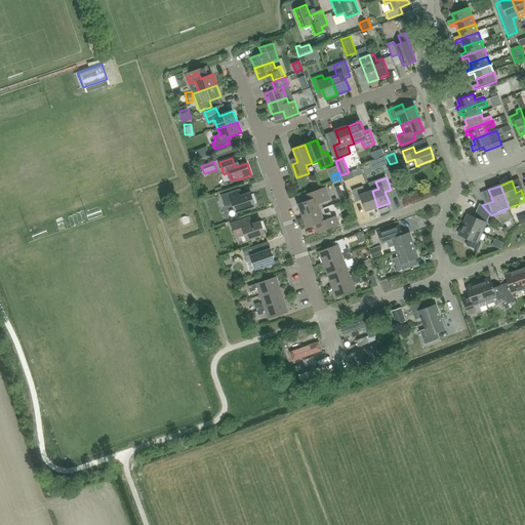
[(366,211),(377,207),(372,191),(366,194),(363,187),(352,191),(357,202),(362,200),(366,211)]
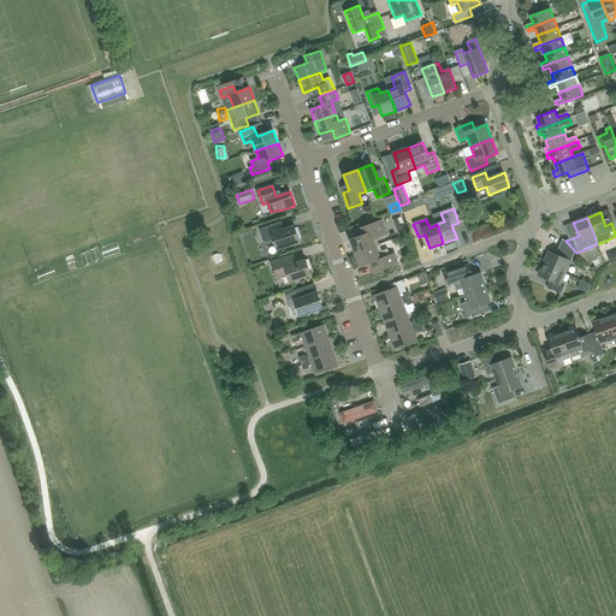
[(351,241),(356,254),(379,244),(377,238),(388,235),(383,220),(360,229),(362,236),(351,241)]
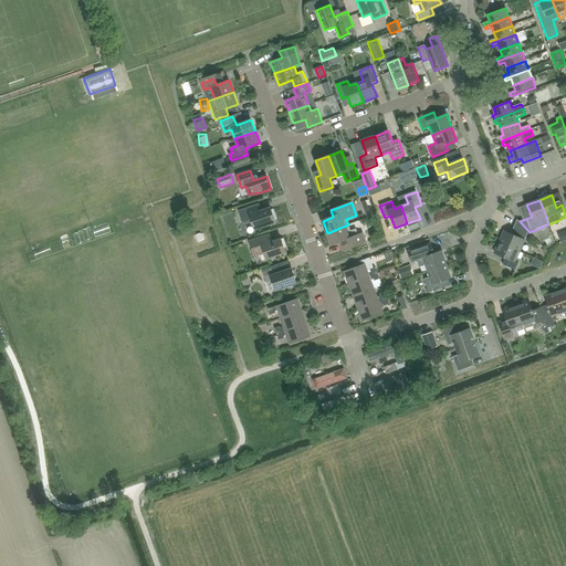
[(262,211),(259,203),(239,211),(243,223),(252,220),(254,230),(275,222),(271,208),(262,211)]
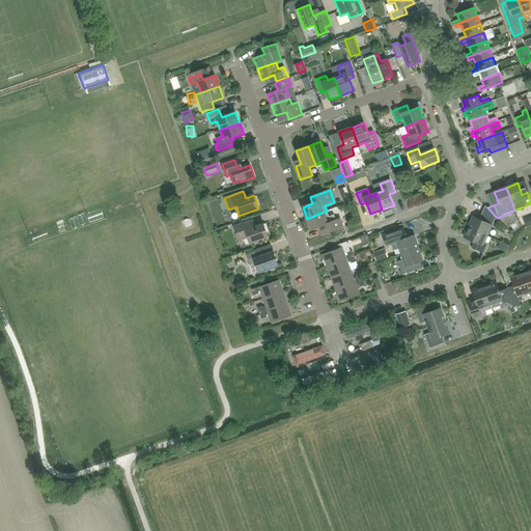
[(473,217),(469,227),(487,235),(496,218),(497,218),(487,207),(485,206),(482,214),(485,218),(484,222),(473,217)]
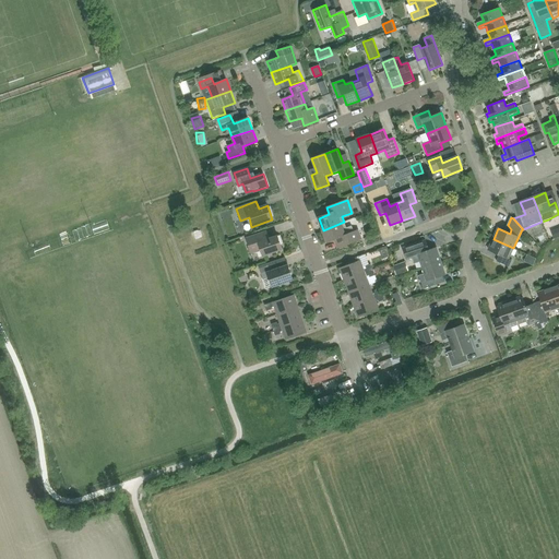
[(347,228),(344,222),(323,230),(328,242),(337,239),(341,247),(361,239),(358,230),(354,233),(352,226),(347,228)]
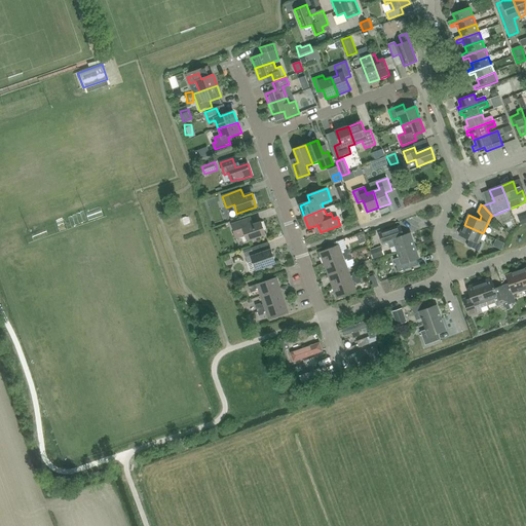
[(266,235),(262,222),(251,226),(248,219),(231,225),(236,238),(246,235),(248,241),(266,235)]
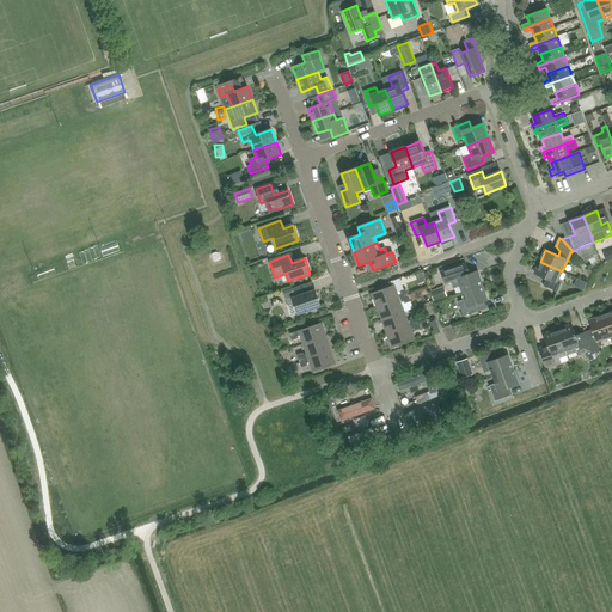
[(557,283),(562,271),(540,262),(534,274),(548,280),(544,287),(557,293),(561,285),(557,283)]
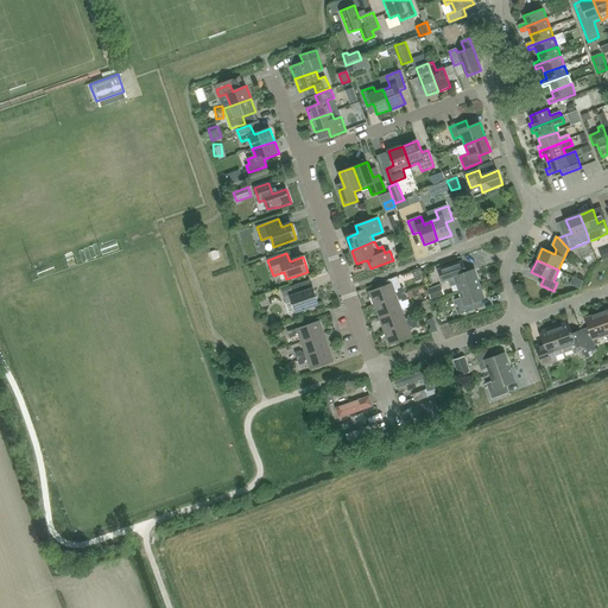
[(448,279),(450,287),(457,285),(460,291),(480,284),(475,270),(467,272),(463,263),(438,271),(442,282),(448,279)]
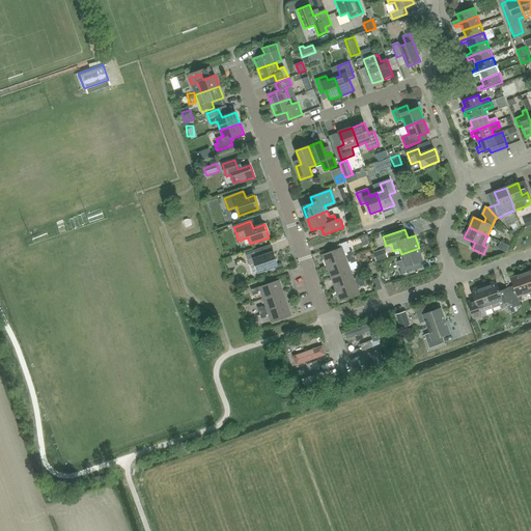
[(323,255),(327,267),(355,257),(353,251),(347,253),(347,255),(345,256),(342,248),(323,255)]
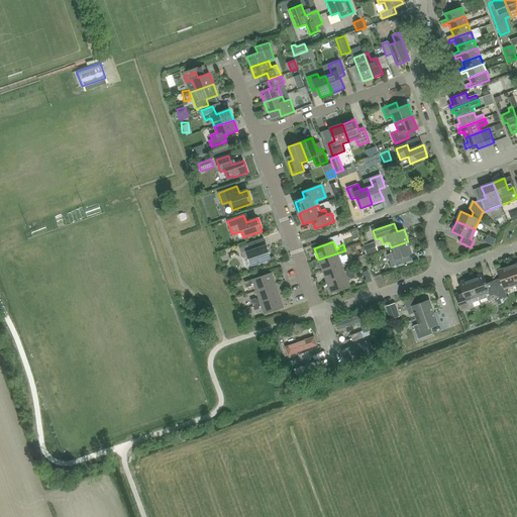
[(357,251),(364,248),(360,241),(354,243),(357,251)]
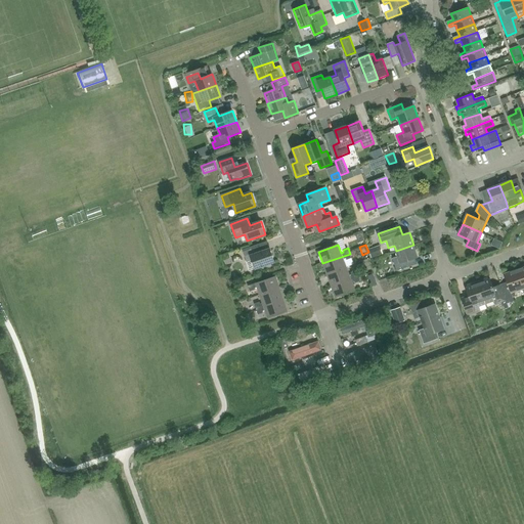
[(418,258),(413,245),(396,251),(397,257),(393,259),(397,271),(408,267),(406,262),(418,258)]
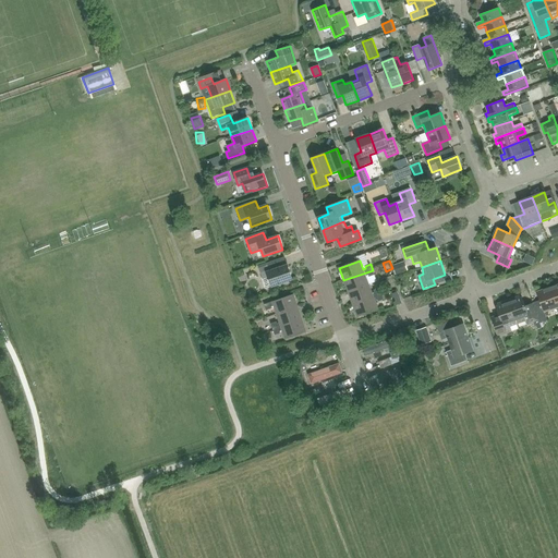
[(293,279),(288,265),(277,269),(275,263),(259,268),(263,280),(269,278),(273,287),(293,279)]
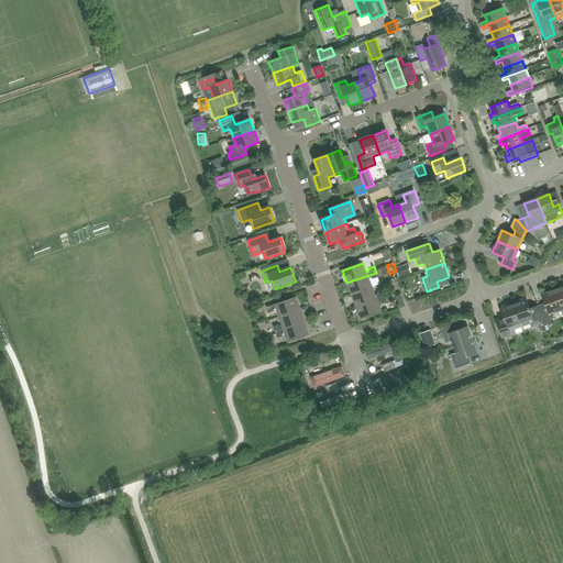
[(346,283),(352,296),(373,287),(370,279),(372,278),(373,280),(378,278),(376,273),(346,283)]
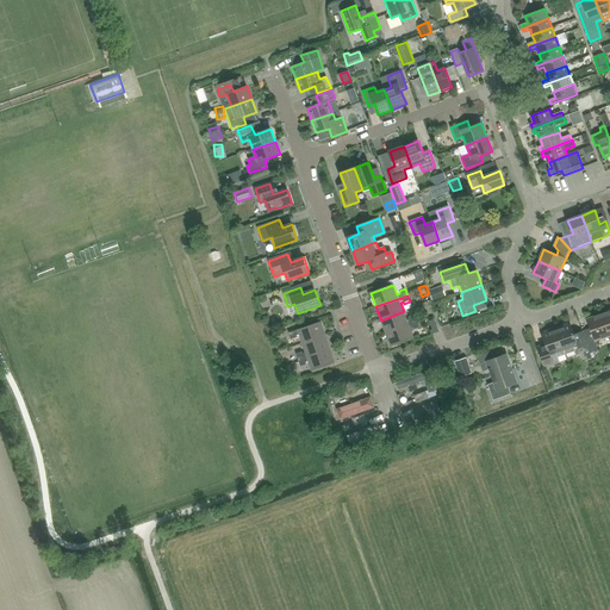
[(381,321),(386,334),(417,322),(415,316),(409,318),(410,319),(406,321),(404,311),(381,321)]
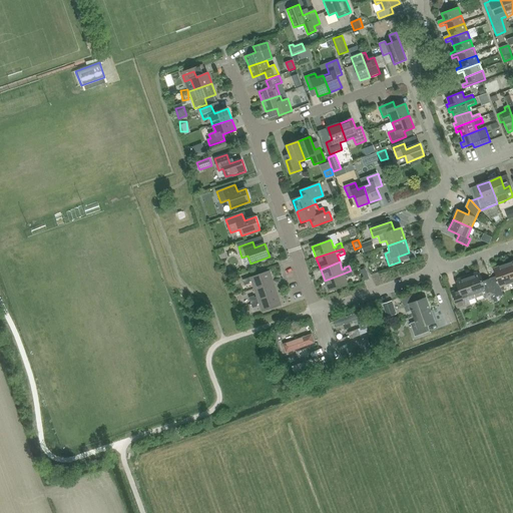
[(498,281),(492,284),(496,295),(497,298),(503,295),(500,287),(512,283),(506,265),(494,269),(498,281)]
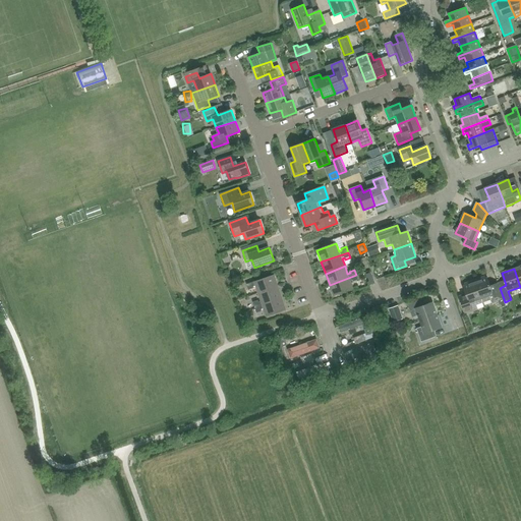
[(363,273),(367,285),(374,282),(369,271),(363,273)]
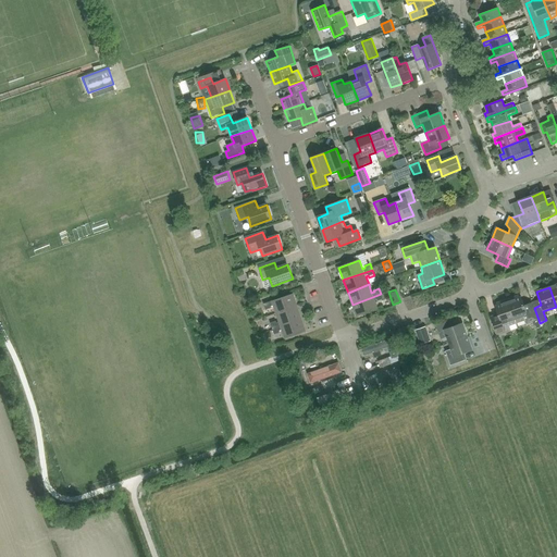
[(273,306),(276,314),(297,307),(293,294),(264,305),(265,310),(272,308),(271,307),(273,306)]
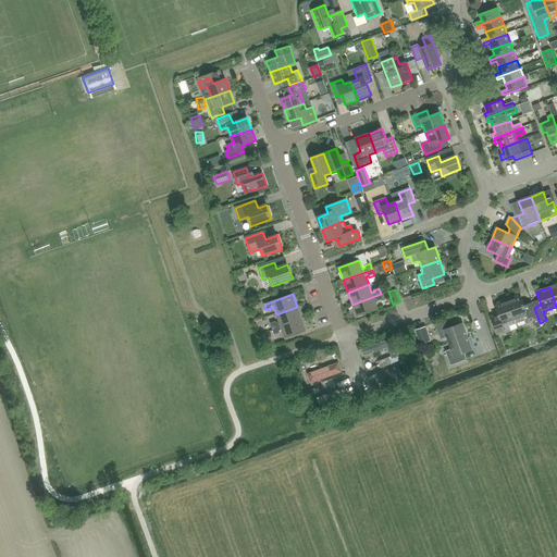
[(383,299),(381,294),(353,305),(357,317),(378,309),(374,300),(376,299),(378,301),(383,299)]
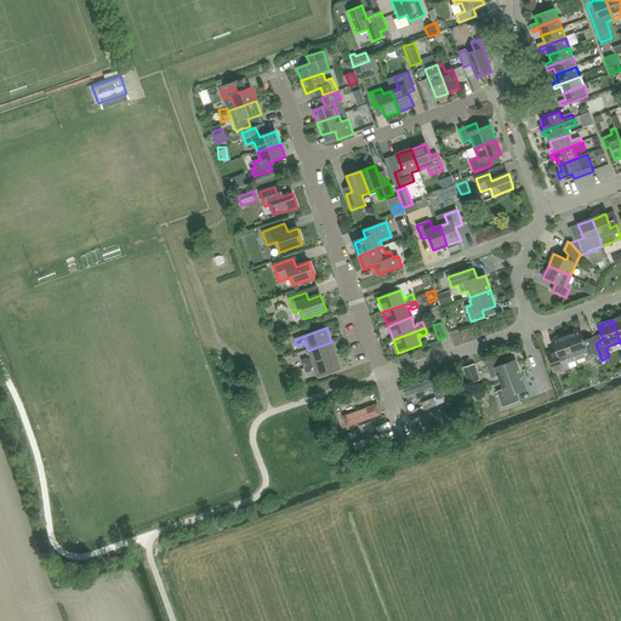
[(586,346),(581,331),(567,336),(574,357),(575,360),(590,355),(591,360),(600,357),(596,343),(586,346)]
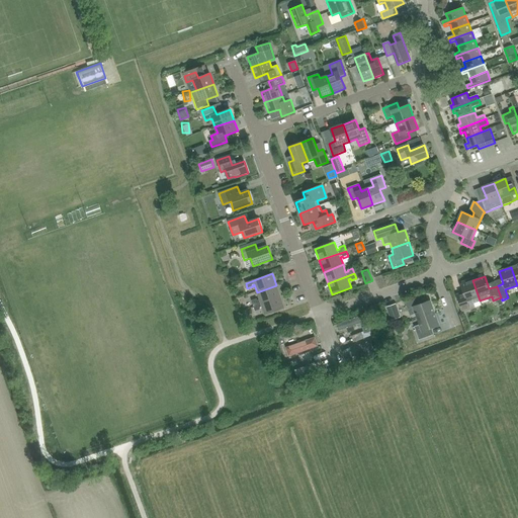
[(462,312),(469,309),(473,308),(473,304),(480,300),(479,297),(472,280),(460,284),(465,297),(458,299),(462,312)]
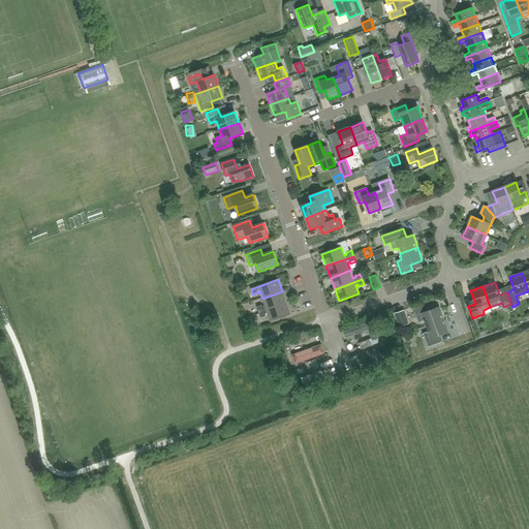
[(257,307),(258,313),(286,303),(282,291),(262,299),(266,307),(262,307),(262,306),(257,307)]
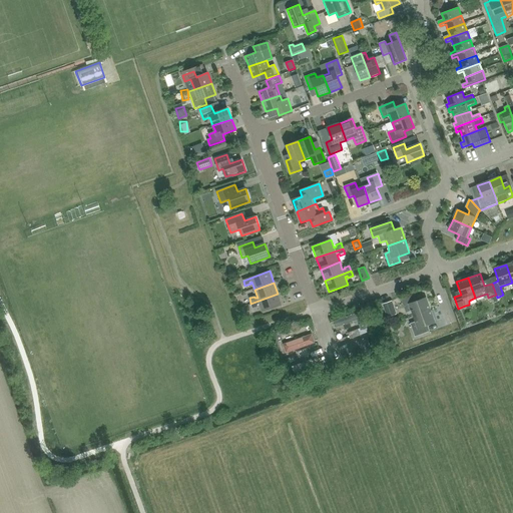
[(282,306),(278,294),(250,304),(252,309),(258,307),(258,305),(260,305),(263,313),(282,306)]
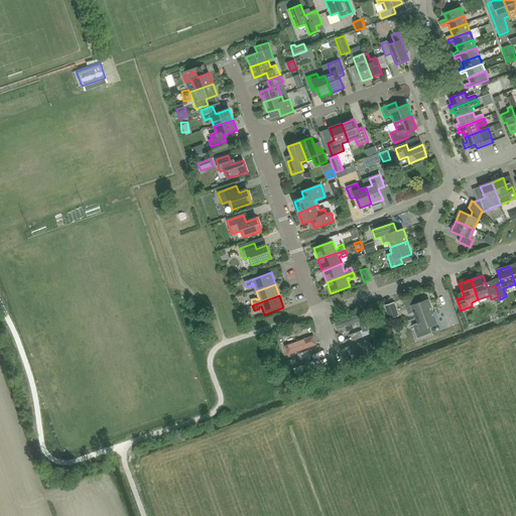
[(414,312),(415,318),(432,312),(428,299),(417,303),(415,297),(404,301),(408,314),(414,312)]
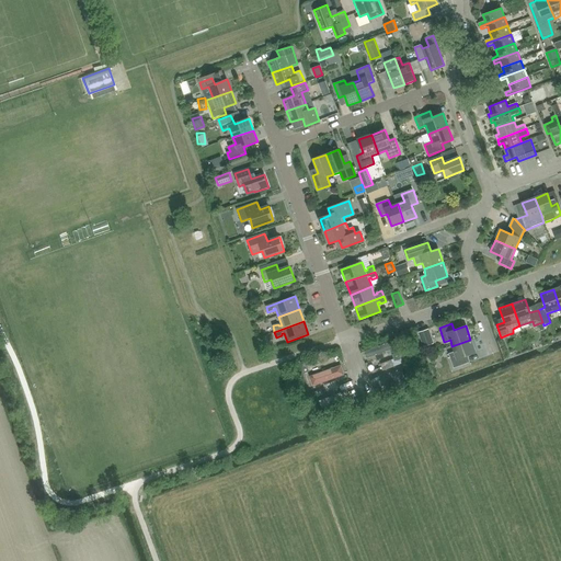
[(271,327),(264,329),(267,336),(274,334),(271,327)]
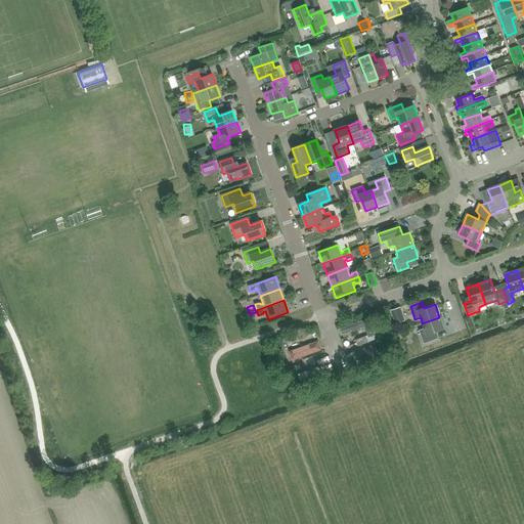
[(405,320),(400,307),(390,311),(395,324),(405,320)]
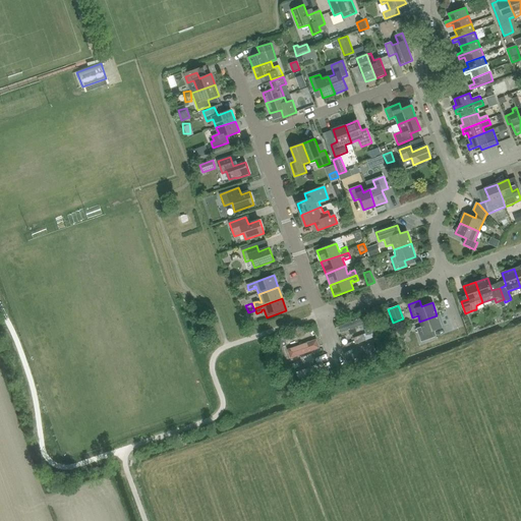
[(432,338),(430,332),(442,328),(437,315),(419,322),(421,327),(416,329),(421,342),(432,338)]
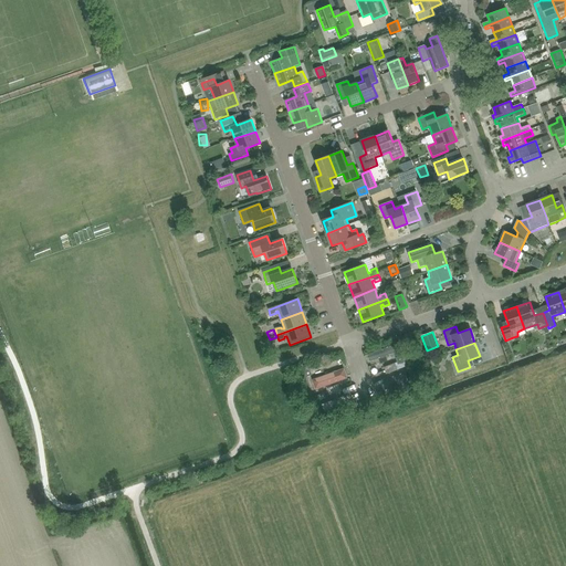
[(385,356),(389,355),(387,347),(368,355),(370,362),(377,359),(379,364),(387,362),(385,356)]
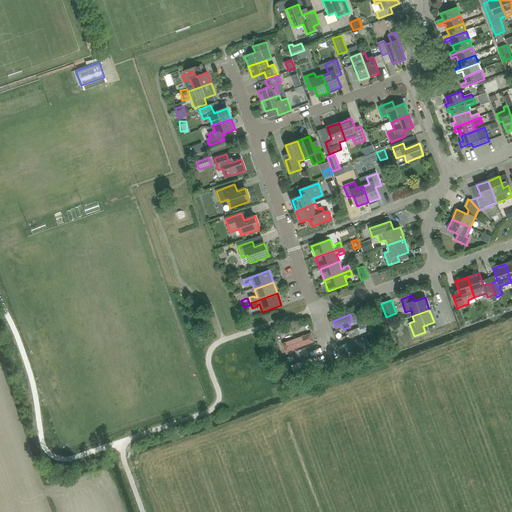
[(357,329),(352,331),(347,332),(349,338),(355,337),(359,335),(357,329)]
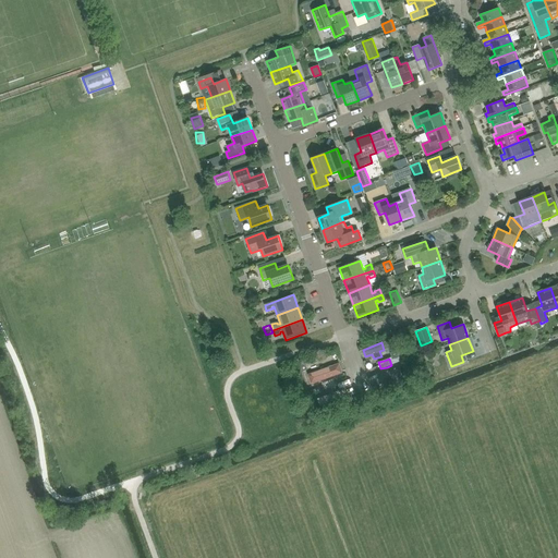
[(311,385),(342,373),(339,363),(307,375),(311,385)]
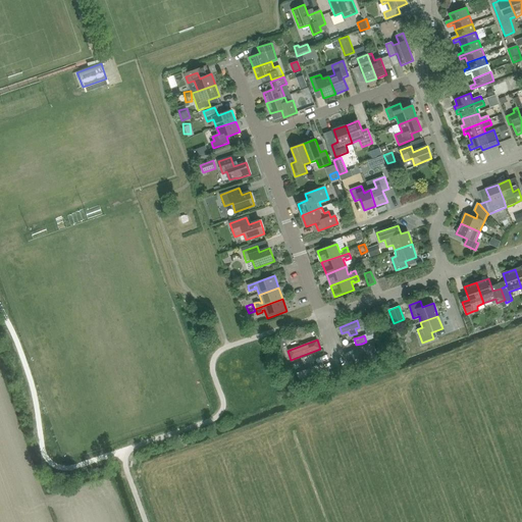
[(368,355),(375,352),(372,344),(344,354),(347,363),(363,357),(364,359),(369,358),(368,355)]
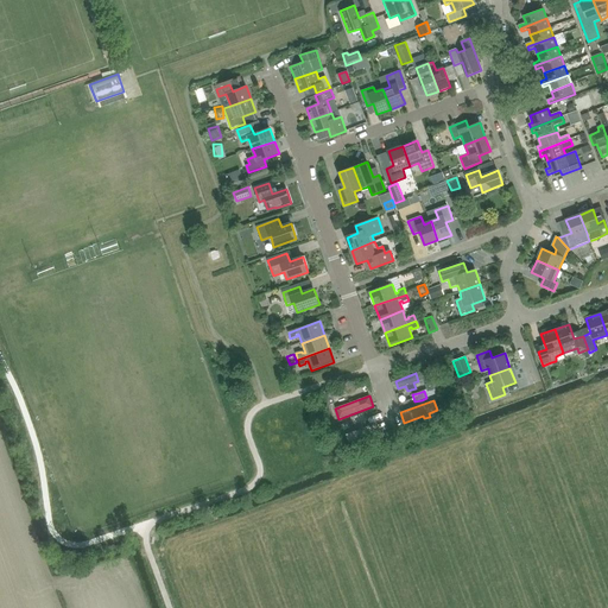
[(363,413),(358,416),(353,418),(354,425),(360,423),(366,420),(363,413)]
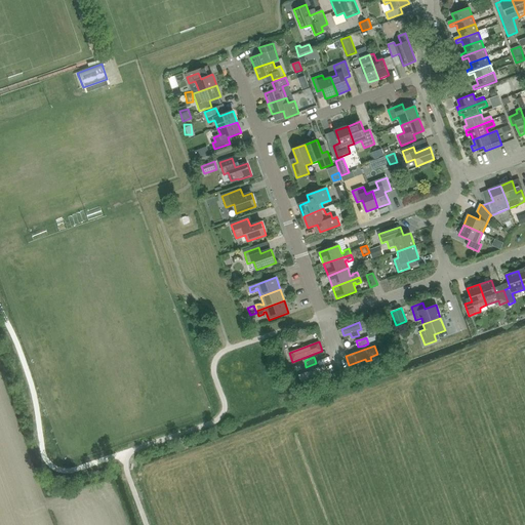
[(315,379),(330,373),(328,367),(313,373),(315,379)]
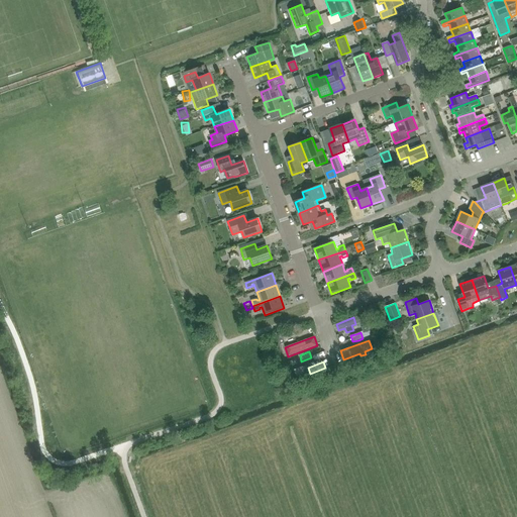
[(309,377),(304,364),(300,366),(304,379),(309,377)]
